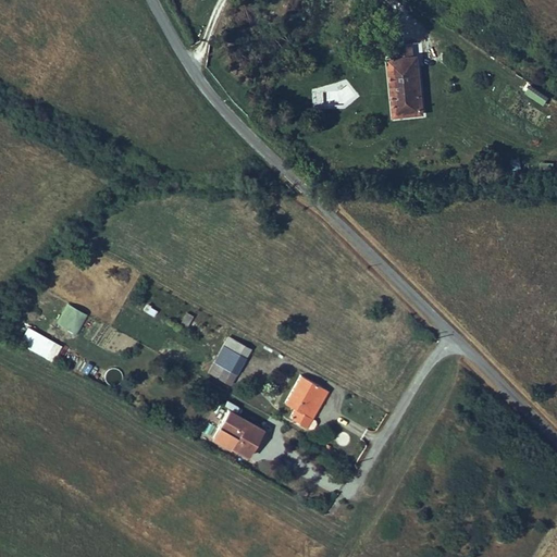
[(366,51),(366,64),(381,64),(381,51),(366,51)]
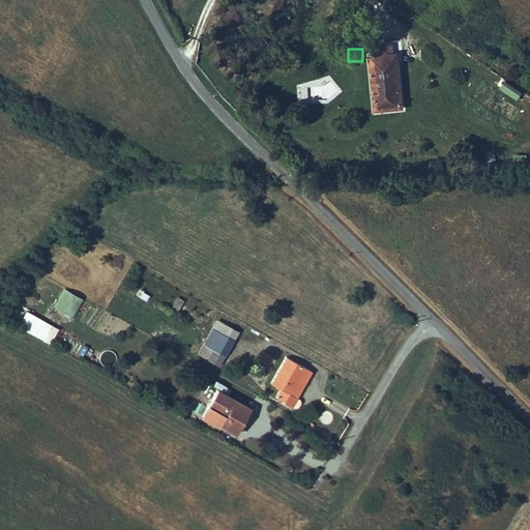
[(62,288),(55,310),(77,316),(83,295),(62,288)]
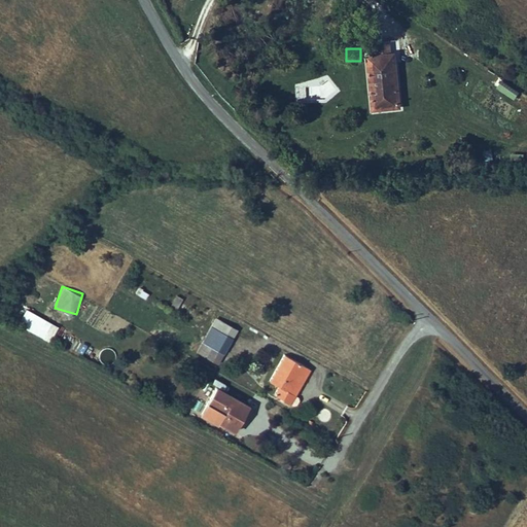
[(139,286),(135,293),(145,299),(149,292),(139,286)]
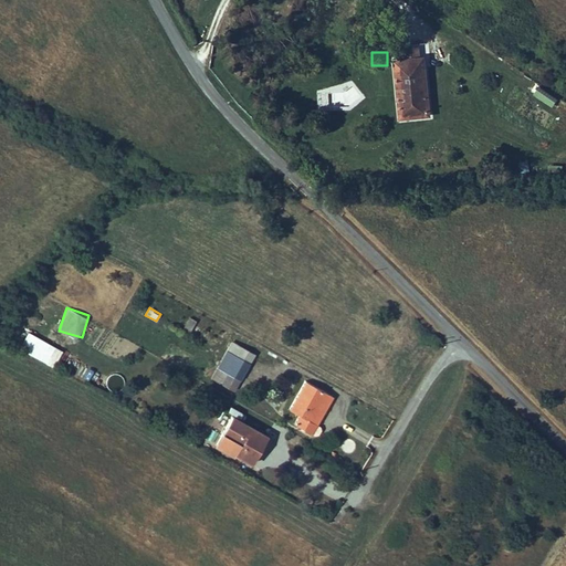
[(190,331),(196,318),(186,314),(180,326),(190,331)]
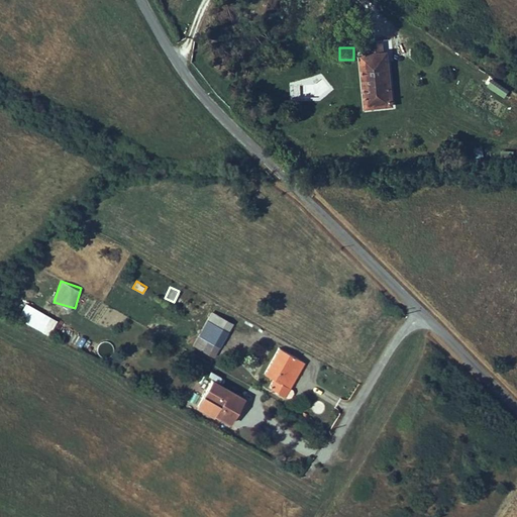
[(48,334),(58,318),(24,301),(16,318),(48,334)]
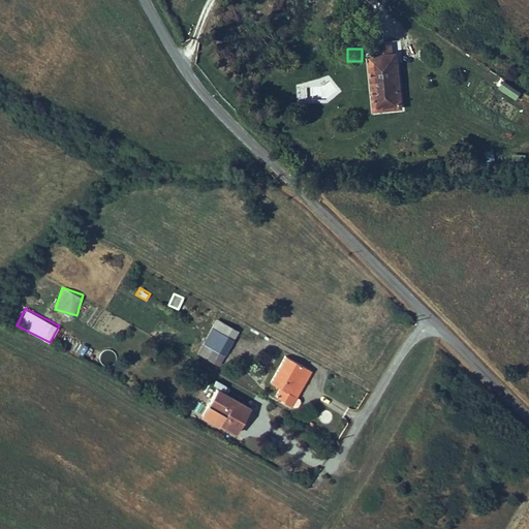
[(194,338),(215,349),(223,334),(212,327),(217,315),(209,311),(194,338)]
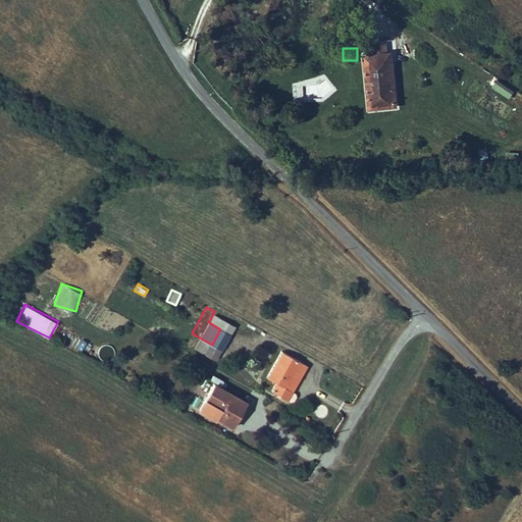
[(233,326),(245,333),(250,325),(239,318),(233,326)]
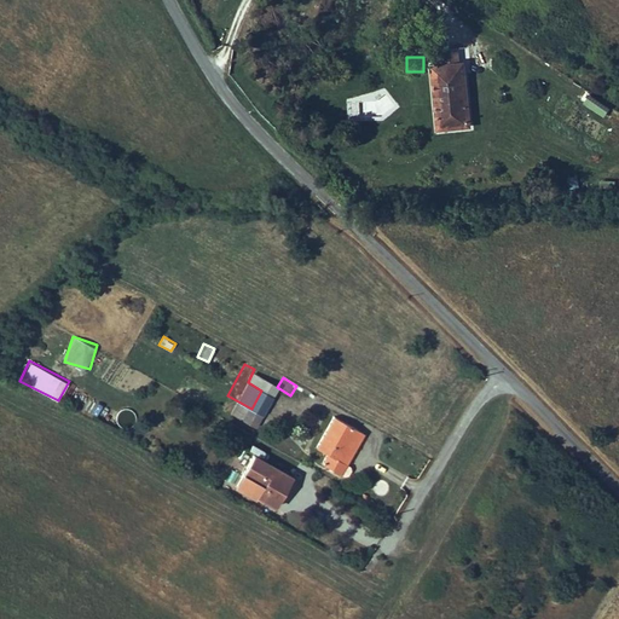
[(268,401),(282,410),(290,395),(277,387),(268,401)]
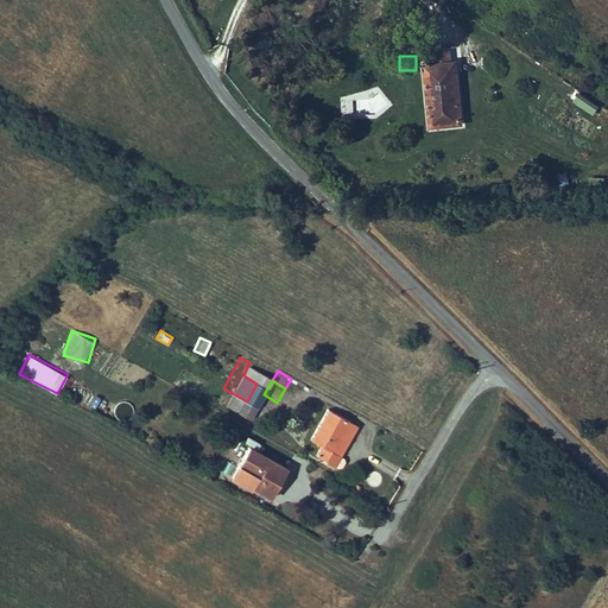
[(360,429),(337,416),(321,447),(330,451),(324,462),(343,473),(350,462),(343,457),(360,429)]
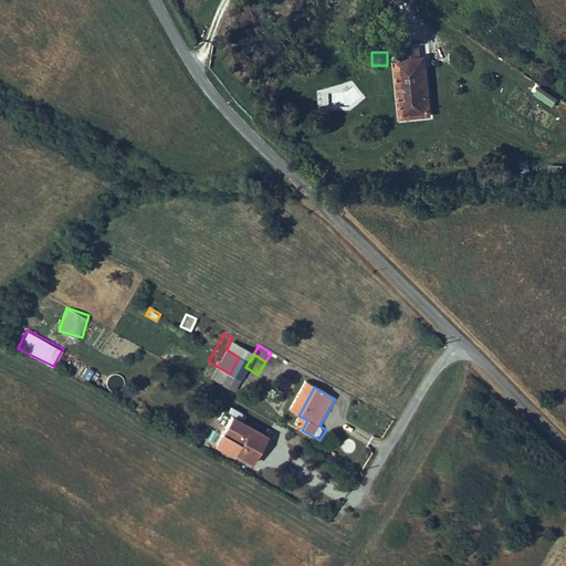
[(261,468),(276,443),(238,421),(221,451),(240,462),(242,458),(261,468)]
